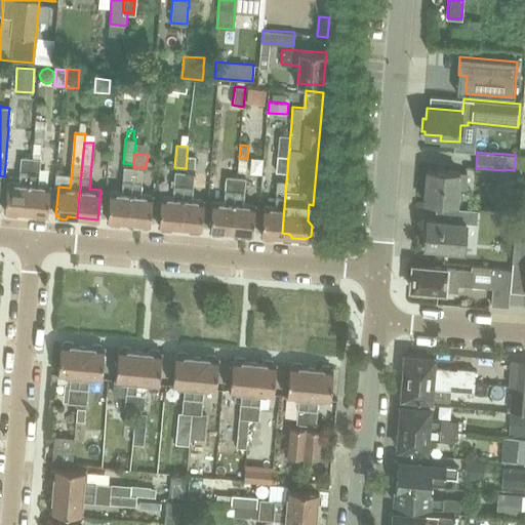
[(195,156),(187,155),(186,168),(194,169),(195,156)]
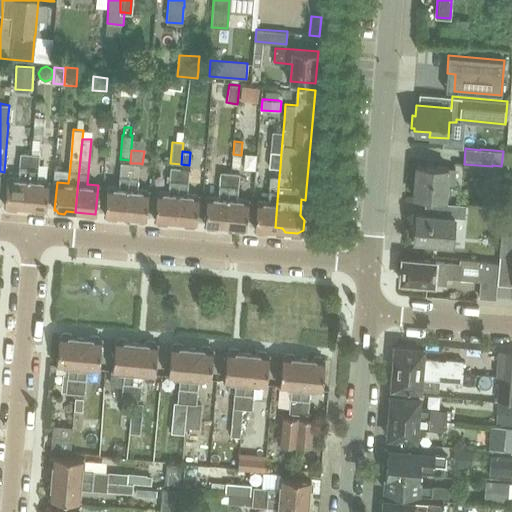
[(269,167),(280,167),(281,152),(270,152),(269,167)]
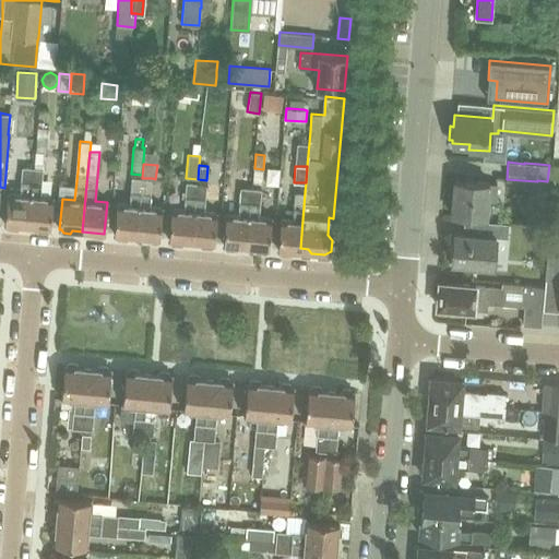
[(6,225),(26,227),(33,167),(23,167),(20,194),(8,193),(6,225)]
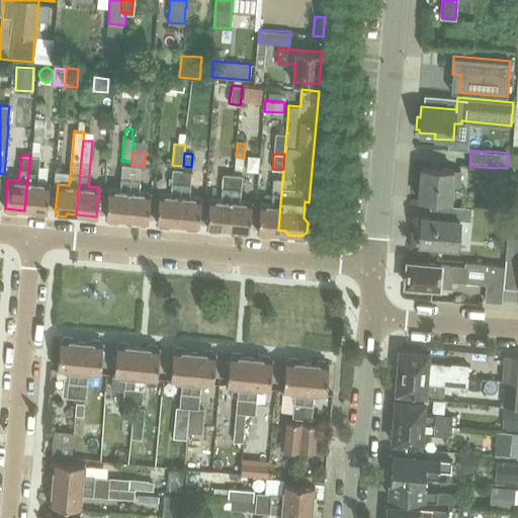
[(39,156),(30,155),(24,210),(46,212),(49,183),(37,182),(39,156)]
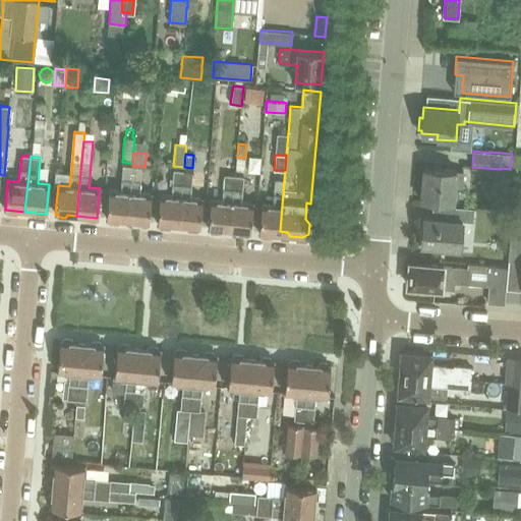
[(236,169),(244,170),(245,158),(237,157),(236,169)]
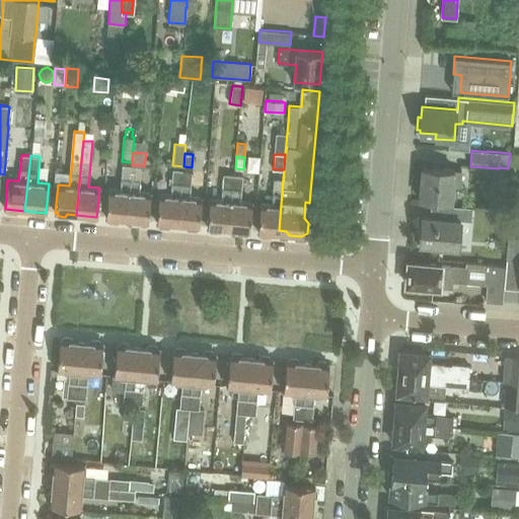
[(105,218),(127,220),(132,165),(122,164),(120,190),(108,189),(105,218)]
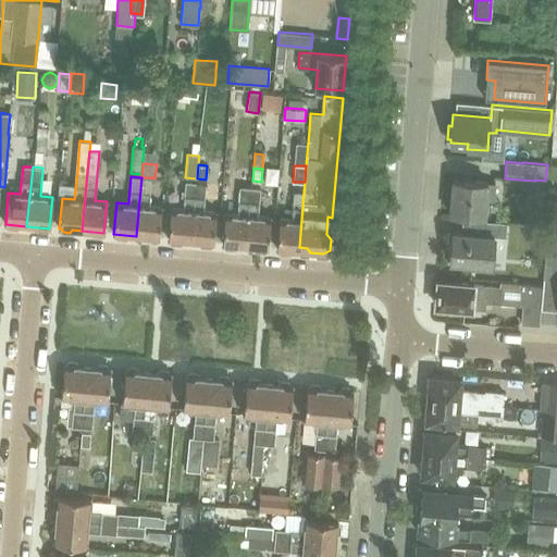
[(141,177),(136,236),(159,238),(161,207),(149,206),(151,177),(141,177)]
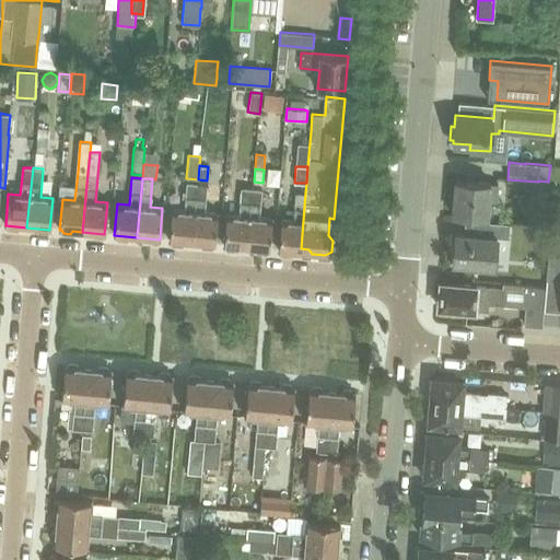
[(499,184),(490,183),(455,181),(452,214),(487,218),(488,214),(491,214),(492,203),(489,203),(489,201),(498,201),(499,184)]
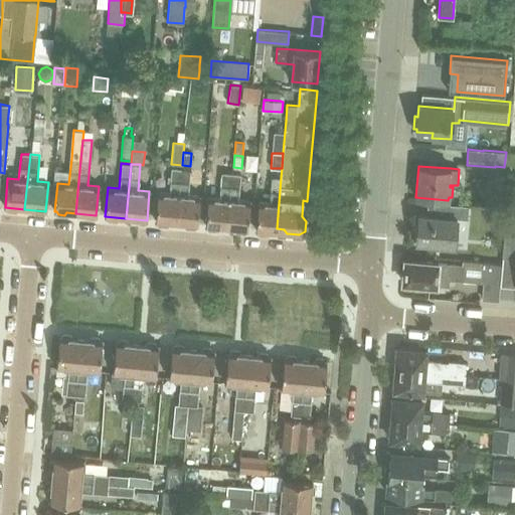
[(232,167),(231,173),(226,227),(247,229),(248,200),(238,199),(241,168),(233,167),(232,167)]
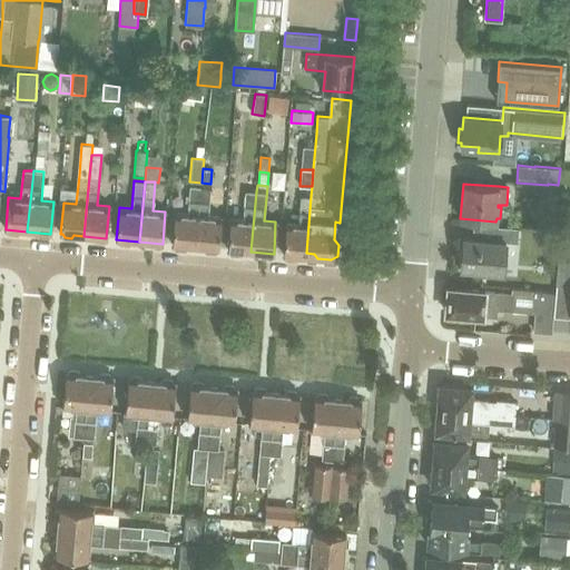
[(173,244),(195,246),(200,186),(190,186),(188,214),(175,213),(173,244)]
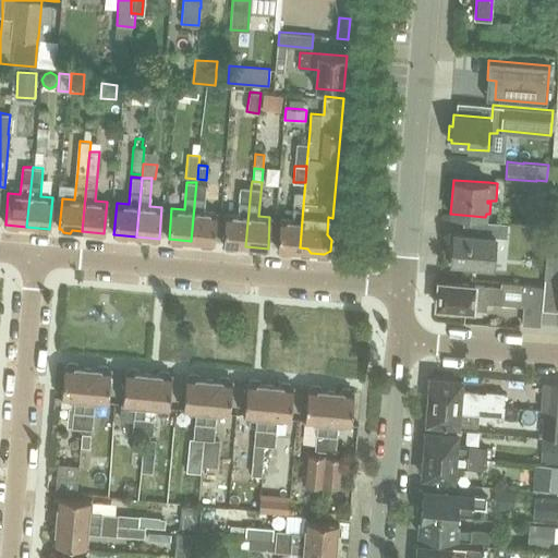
[(196,182),(191,241),(214,243),(216,213),(204,211),(206,183),(196,182)]
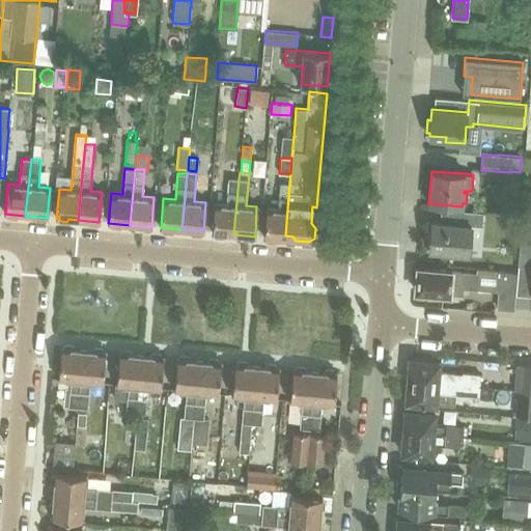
[(212,232),(233,234),(239,178),(229,177),(226,203),(215,202),(212,232)]
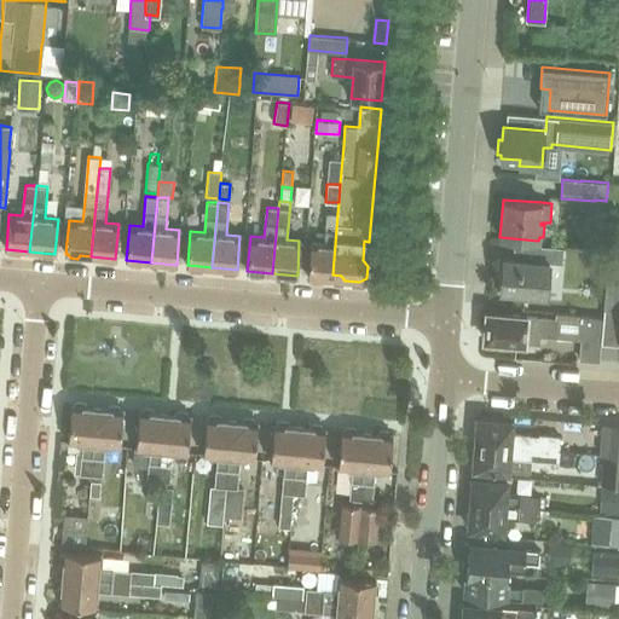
[(333,279),(333,275),(337,213),(328,213),(324,244),(312,242),(308,277),(333,279)]
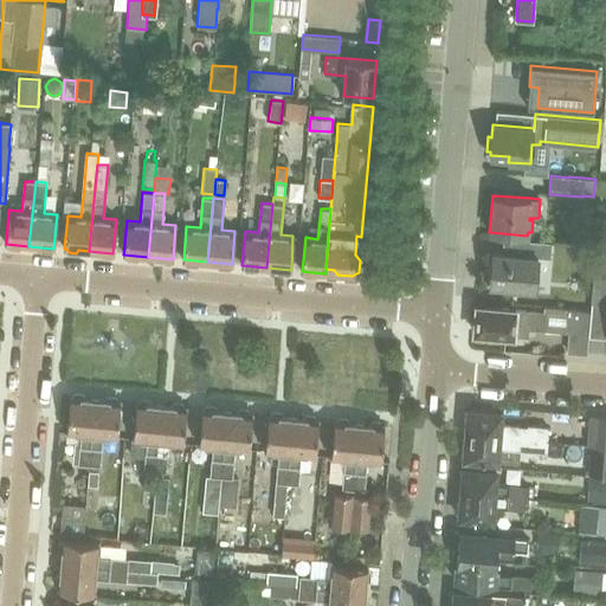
[(550,242),(526,239),(524,257),(492,253),(490,283),(535,288),(537,259),(549,259),(550,242)]
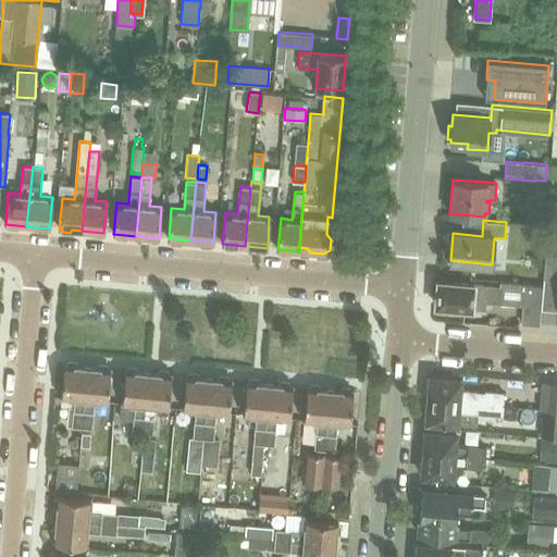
[(556,245),(546,245),(543,277),(556,279),(556,245)]
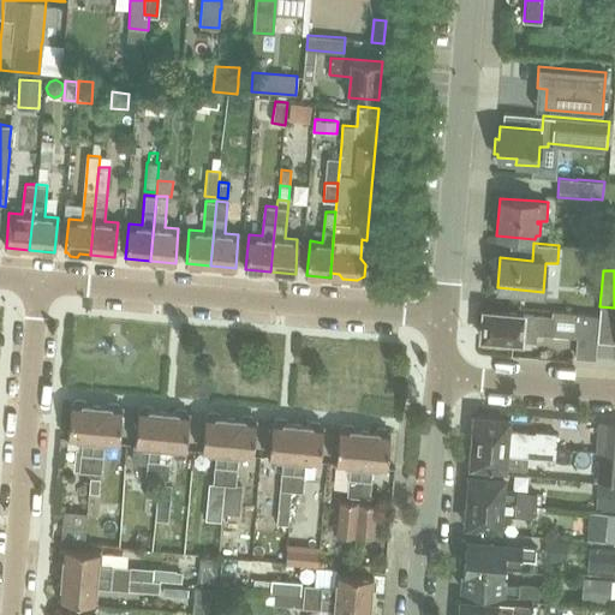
[(481,310),(479,328),(483,328),(482,338),(511,340),(536,342),(537,334),(577,338),(597,339),(599,315),(551,311),(551,316),(481,310)]
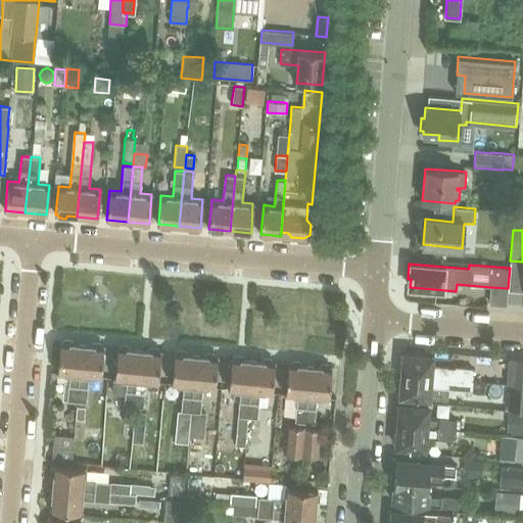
[(60,340),(57,372),(69,373),(68,382),(66,399),(77,400),(82,342),(73,341),(72,339),(65,338),(62,340),(60,340)]
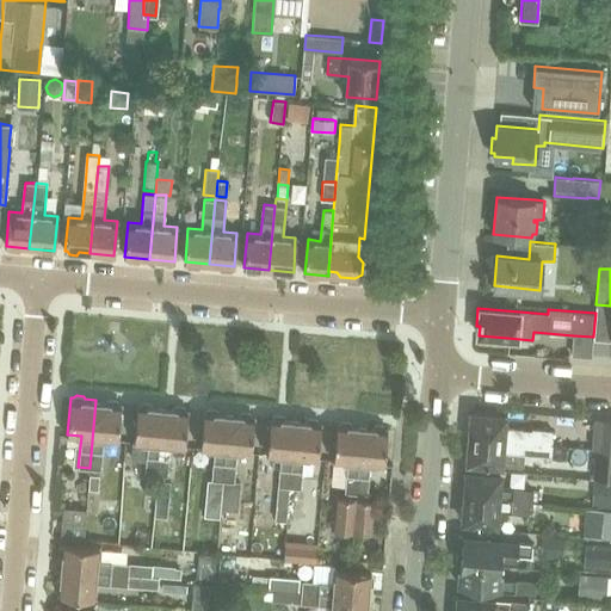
[(96,400),(90,468),(100,469),(104,437),(117,438),(121,402),(118,402),(116,399),(109,399),(106,401),(96,400)]
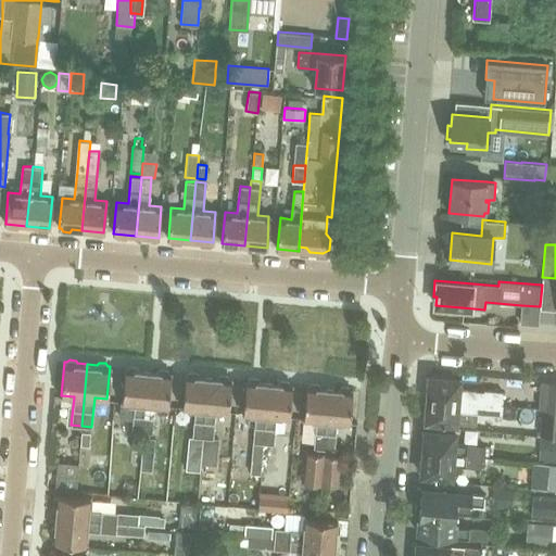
[(125,367),(122,401),(134,402),(131,431),(142,432),(148,369),(138,369),(136,366),(130,365),(127,368),(125,367)]
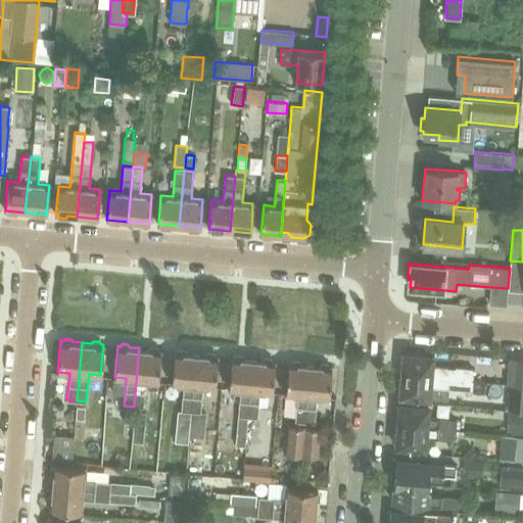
[(139,347),(134,407),(141,407),(143,408),(146,380),(157,381),(160,349),(158,349),(156,346),(150,346),(148,348),(139,347)]
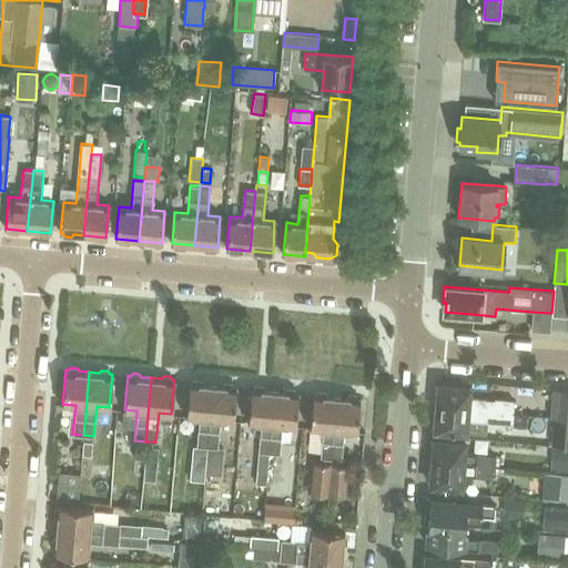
[(190,382),(186,415),(200,416),(196,445),(193,445),(190,479),(204,480),(204,474),(208,447),(213,384),(203,383),(201,379),(194,379),(192,382),(190,382)]
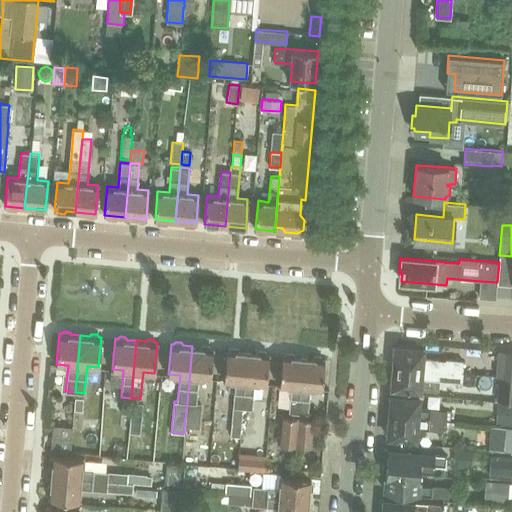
[(187,403),(184,427),(200,428),(202,403),(196,402),(199,377),(210,378),(213,348),(211,348),(209,345),(203,344),(201,347),(192,346),(187,403)]
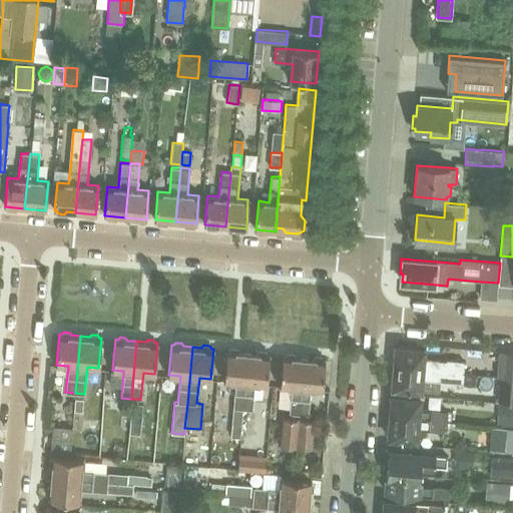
[(392,359),(392,367),(462,373),(463,361),(446,359),(446,362),(424,361),(425,348),(396,346),(395,359),(392,359)]
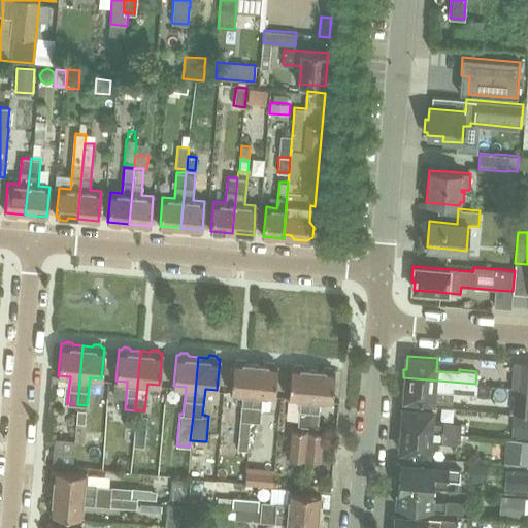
[(246,456),(250,421),(255,362),(233,360),(230,391),(242,393),(239,420),(237,455),(246,456)]
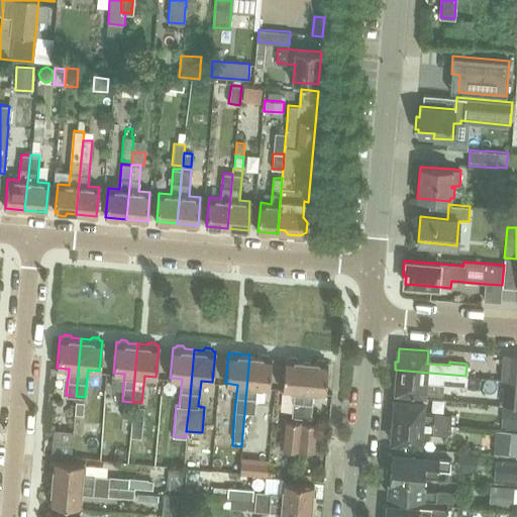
[(249,354),(244,412),(253,413),(256,386),(268,388),(271,356),(249,354)]
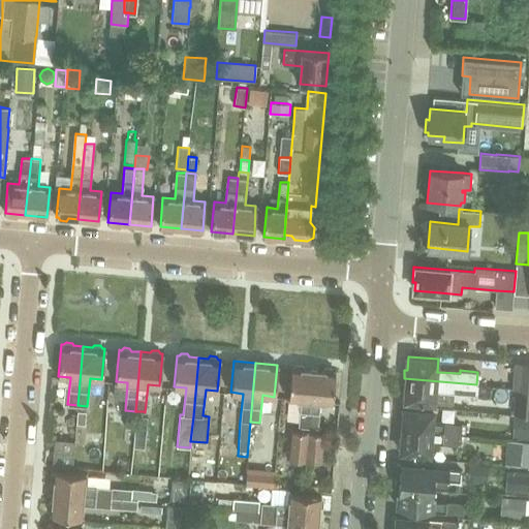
[(528,363),(516,363),(514,387),(528,389),(528,363)]
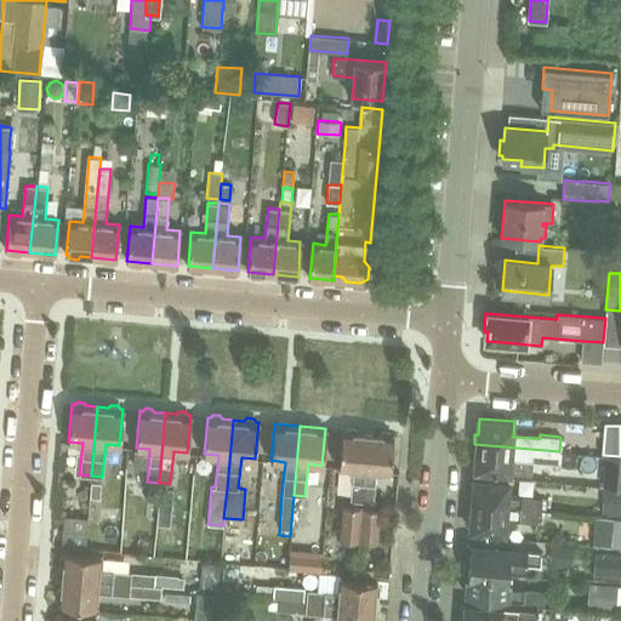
[(349,501),(362,502),(368,433),(342,431),(339,467),(353,468),(349,501)]
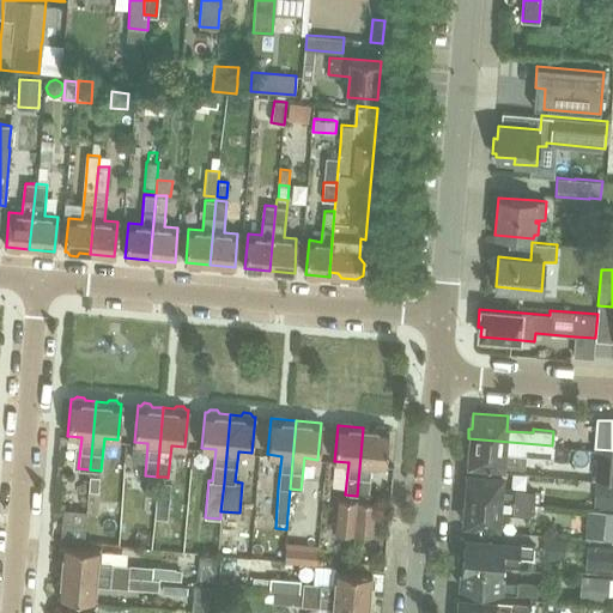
[(384,466),(388,430),(363,428),(357,496),(368,496),(371,465),(384,466)]
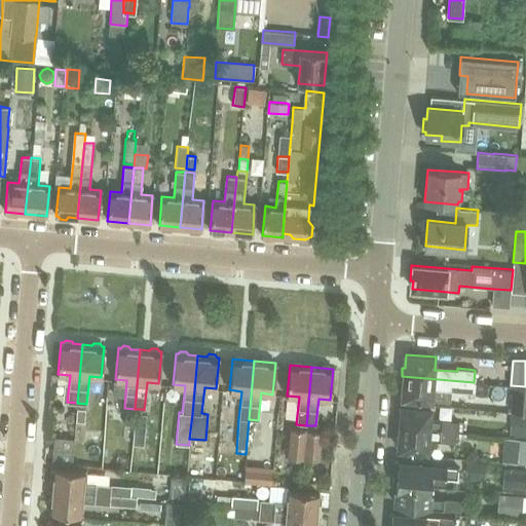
[(474,382),(402,376),(401,384),(403,384),(402,399),(434,401),(435,389),(475,392),(476,382),(474,382)]
